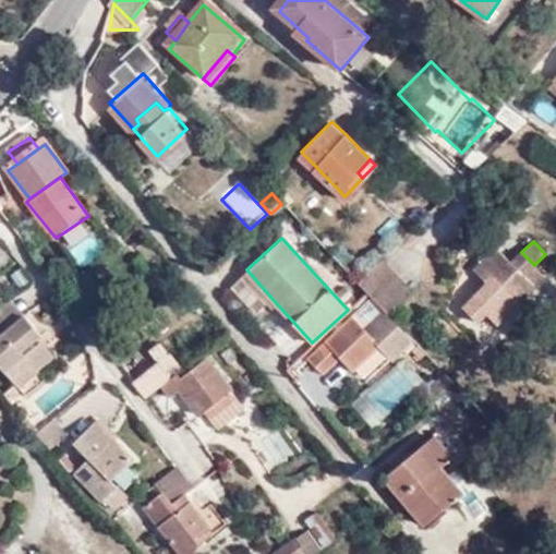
[(534,265),(521,252),(510,262),(495,248),(491,252),(486,249),(476,257),(480,262),(473,269),(488,287),(496,281),(518,304),(534,286),(524,276),(534,265)]
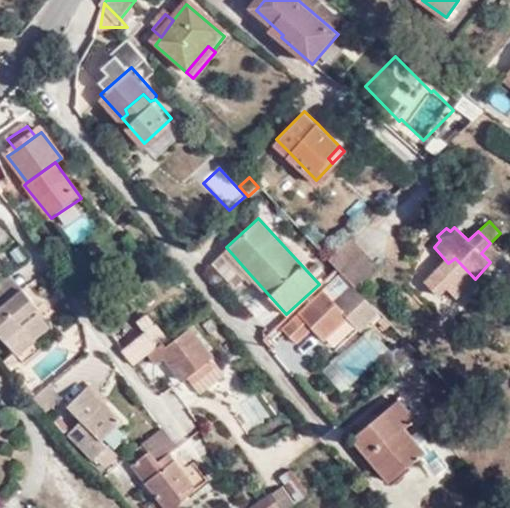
[(376,266),(350,238),(326,261),(352,289),(376,266)]
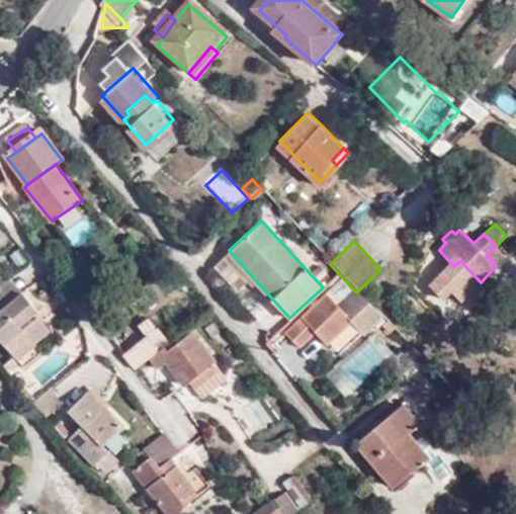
[(505,257),(496,246),(487,256),(496,265),(505,257)]
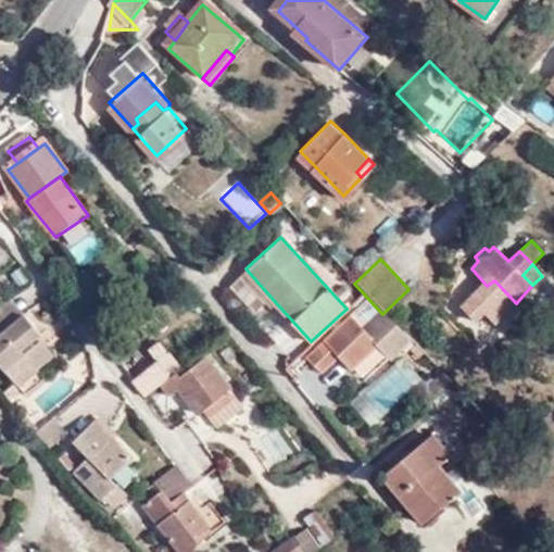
[(269,296),(246,268),(233,280),(256,308),(269,296)]
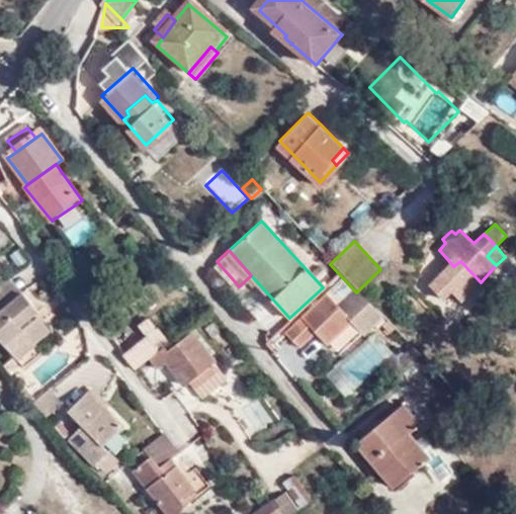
[(22,295),(10,279),(0,287),(0,292),(11,305),(22,295)]
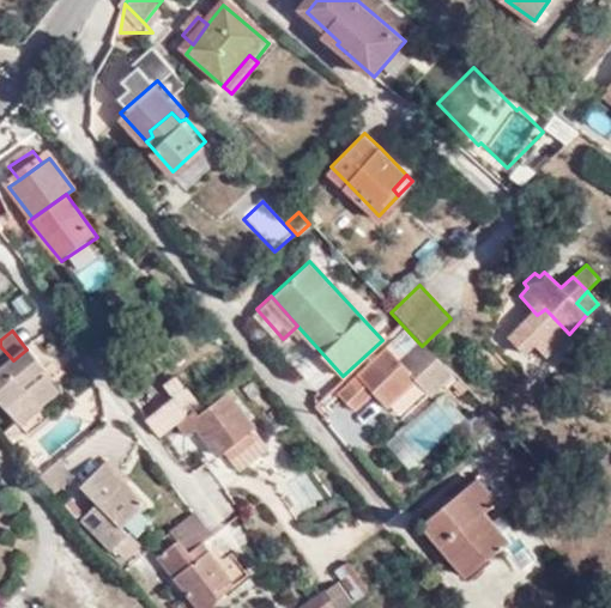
[(13,360),(0,346),(0,403),(12,418),(31,402),(38,409),(58,395),(47,382),(52,378),(26,350),(13,360)]
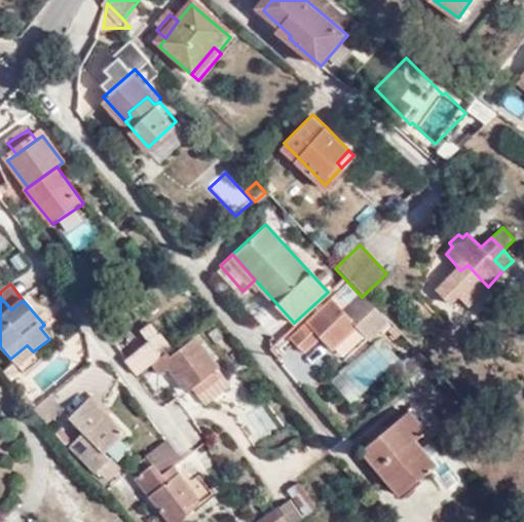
[(353,331),(327,301),(284,337),(298,356),(316,340),(329,353),(353,331)]
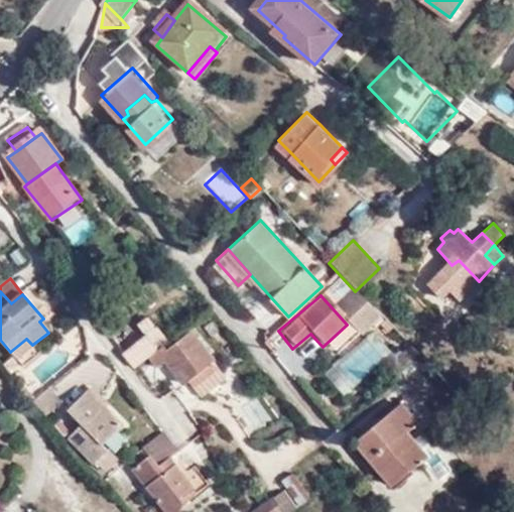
[(186,338),(165,356),(159,359),(163,365),(185,388),(209,369),(206,366),(207,363),(186,338)]
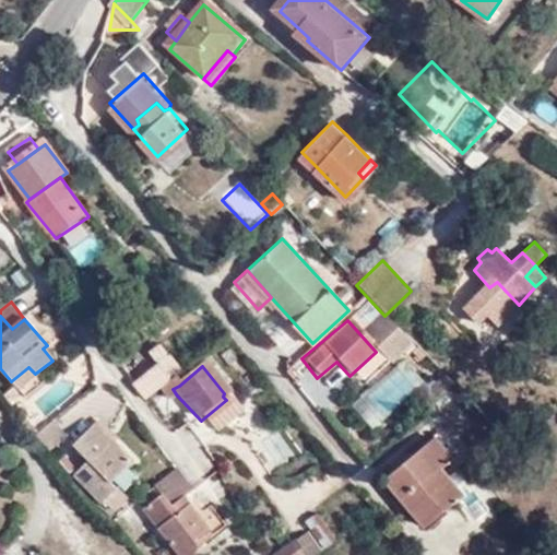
[(36,375),(35,374),(28,367),(11,381),(18,390),(36,375)]
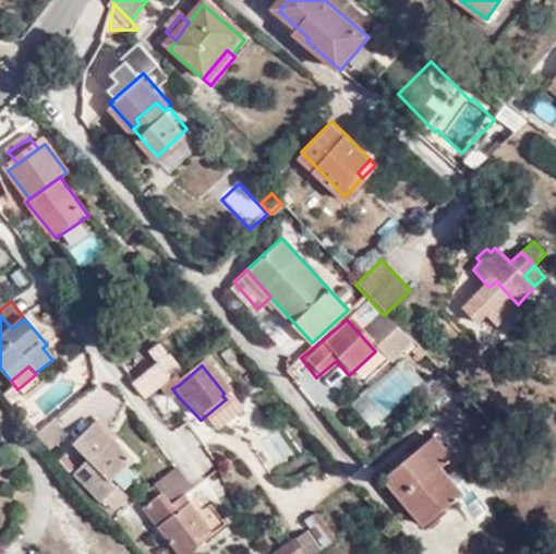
[(179,385),(173,377),(170,380),(156,390),(167,401),(177,395),(172,388),(179,385)]
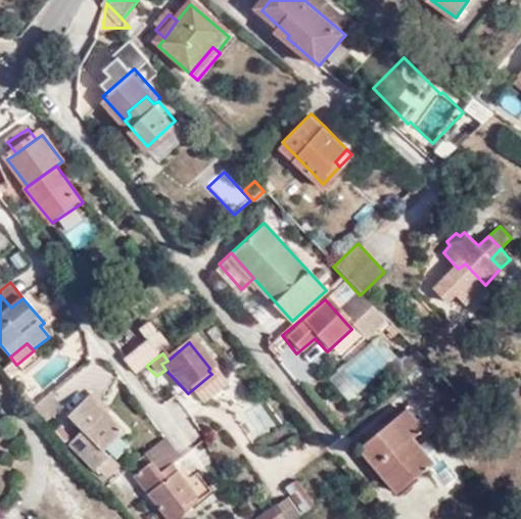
[(331,385),(349,405),(379,377),(361,358),(331,385)]
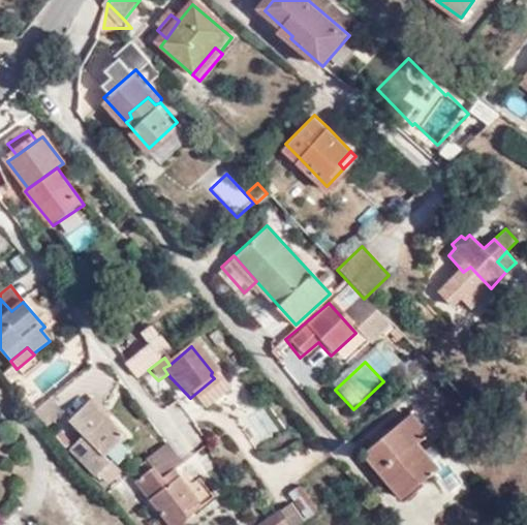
[(94,473),(107,463),(102,457),(124,437),(91,401),(70,420),(82,435),(68,450),(92,475),(94,473)]
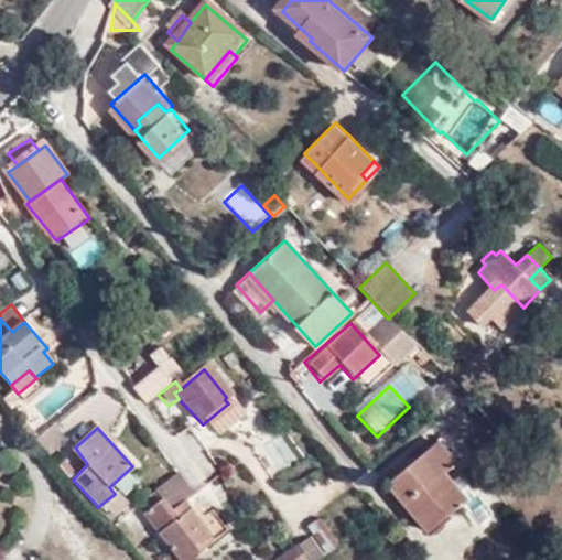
[(434,447),(380,490),(421,539),(464,505),(443,478),(453,470),(434,447)]
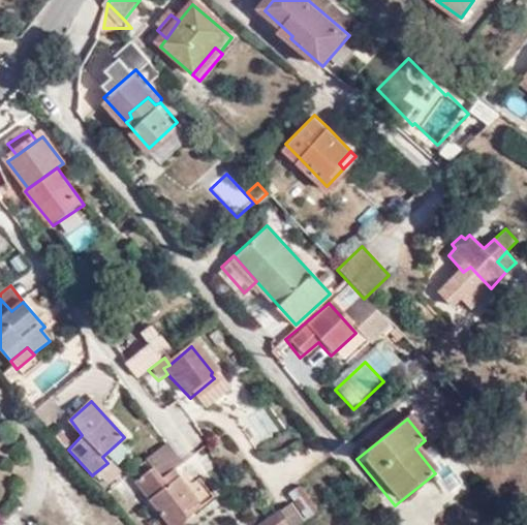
[(168,449),(146,468),(158,484),(163,491),(149,504),(166,524),(179,524),(187,518),(183,513),(196,501),(172,472),(182,462),(168,449)]
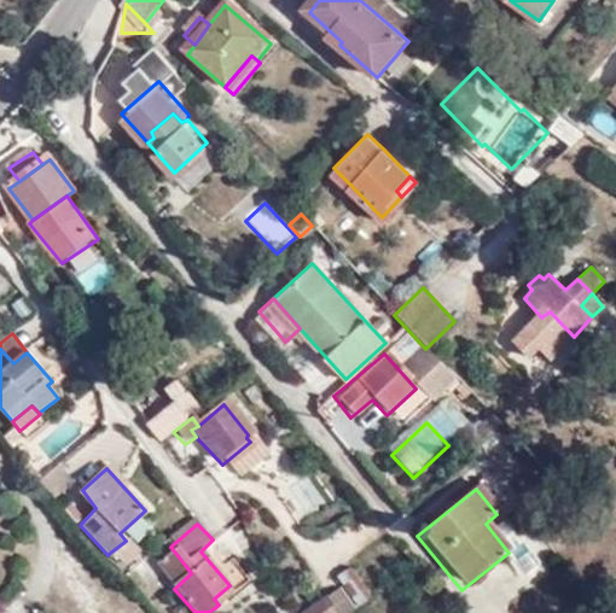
[(134,552),(126,541),(110,553),(120,565),(134,552)]
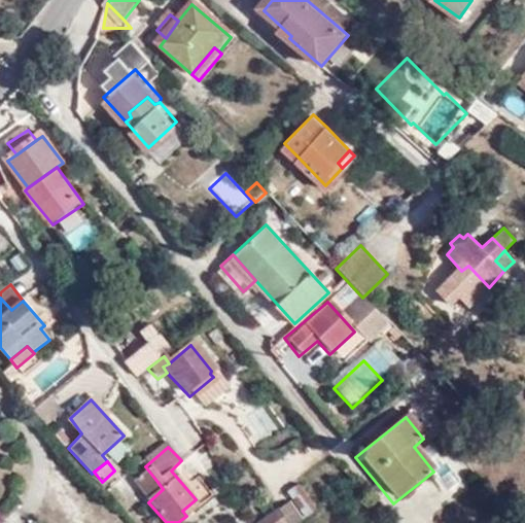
[(145,466),(142,463),(127,477),(142,495),(158,482),(145,466)]
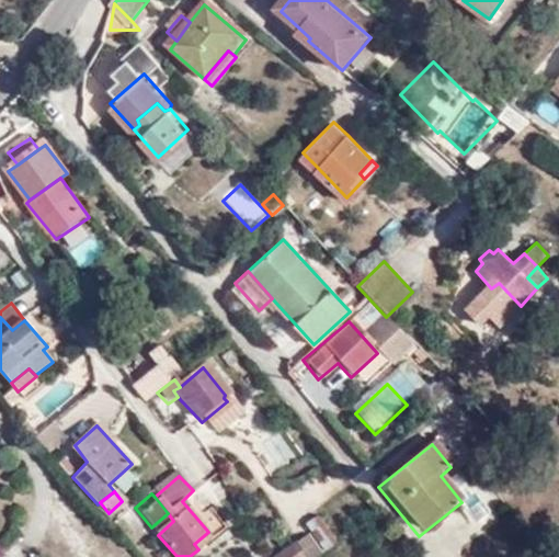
[(151,527),(158,535),(173,521),(168,513),(151,527)]
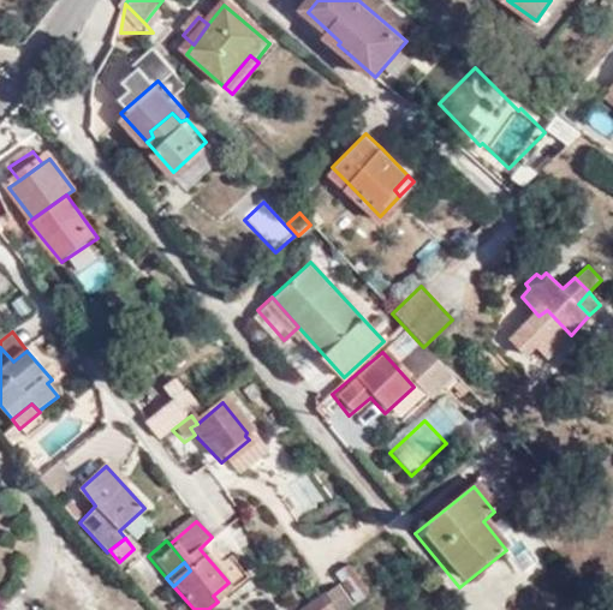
[(347,609),(352,605),(349,600),(334,585),(303,609),(347,609)]
